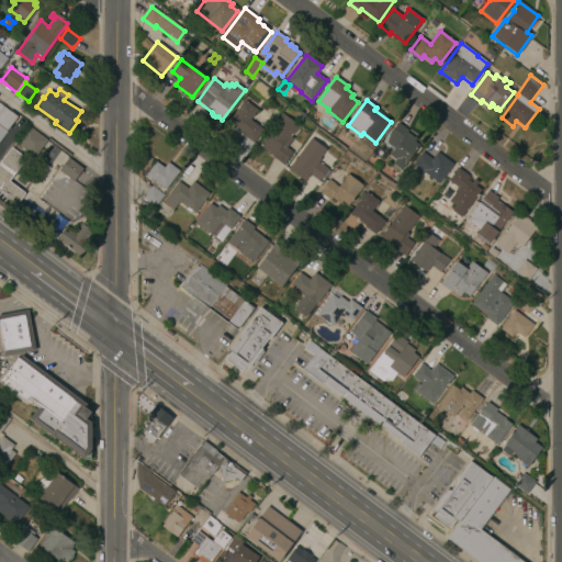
[(253,145),(243,137),(245,134),(229,122),(245,101),(257,111),(249,121),(262,131),(253,145)]
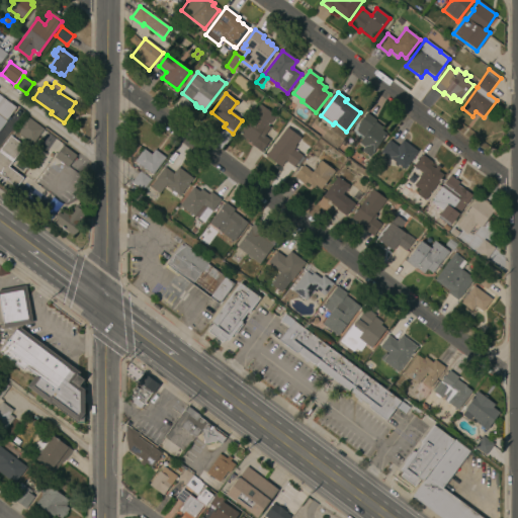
[(6,120),(0,115),(0,116),(6,121),(0,130),(0,95),(15,107),(6,120)]
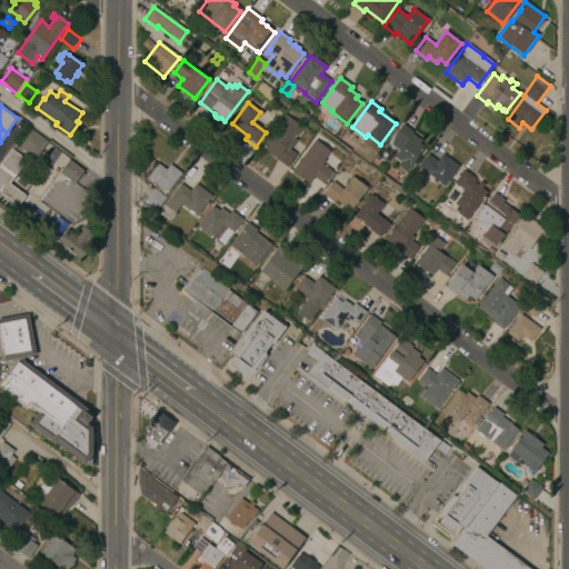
[(296,137),(295,136),(292,138),(296,140),(290,149),(296,153),(287,167),(276,159),(277,158),(262,148),(285,116),(302,128),(296,137)]
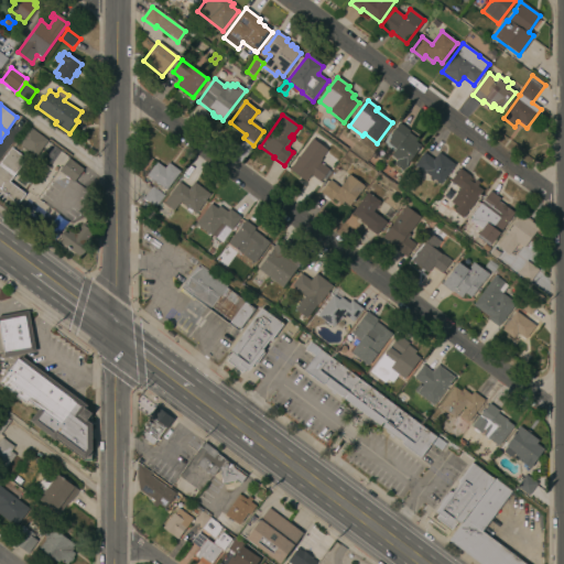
[(402,171),(393,164),(397,160),(390,155),(396,150),(387,143),(391,138),(389,136),(399,123),(409,131),(409,132),(416,139),(415,142),(421,147),(402,171)]
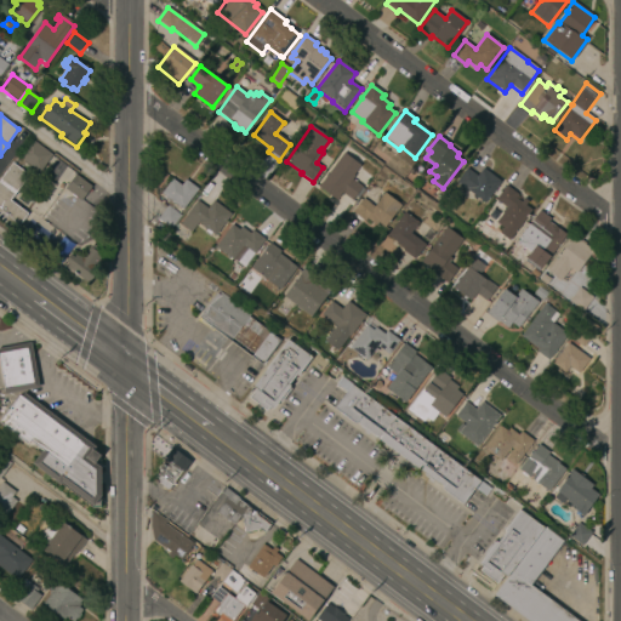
[(38,174),(18,158),(32,141),(51,155),(38,174)]
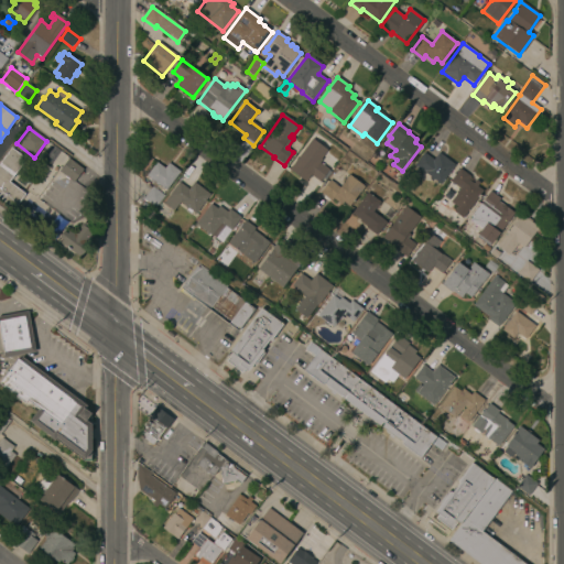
[(327,153),(322,160),(324,161),(322,164),(329,170),(318,184),(310,177),(306,182),(290,170),(312,141),(327,153)]
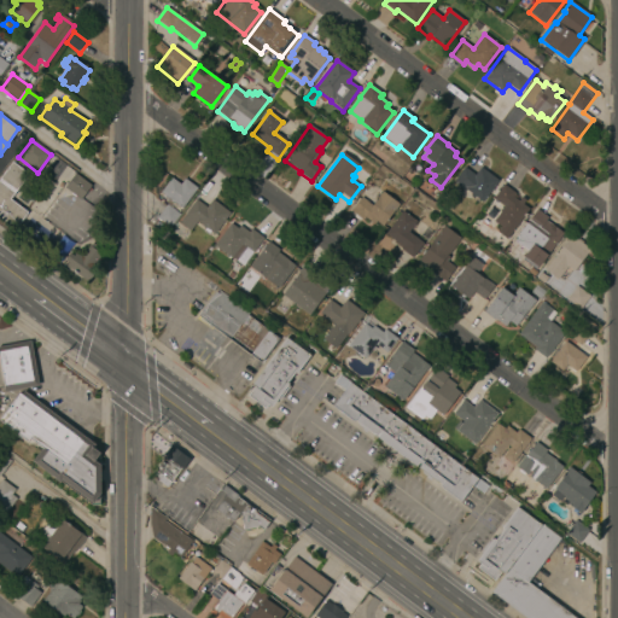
[(15,231),(0,219),(0,179),(12,163),(29,176),(11,200),(28,214),(15,231)]
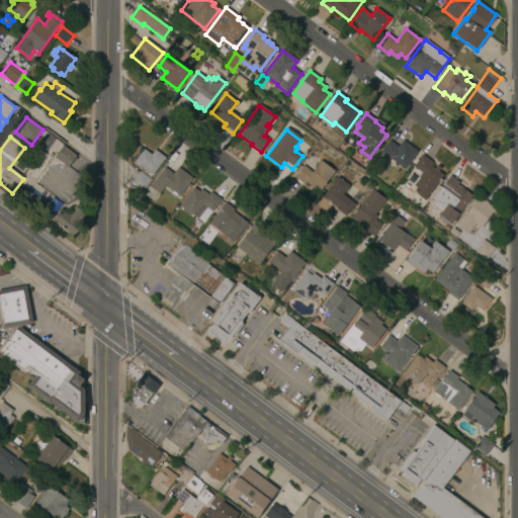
[(418,152),(405,170),(391,160),(389,163),(381,158),(383,155),(380,153),(389,141),(398,147),(403,141),(418,152)]
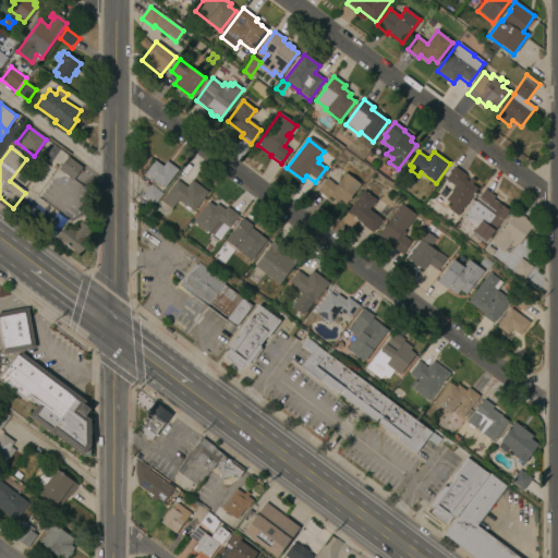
[(72,181),(59,170),(68,157),(82,169),(72,181)]
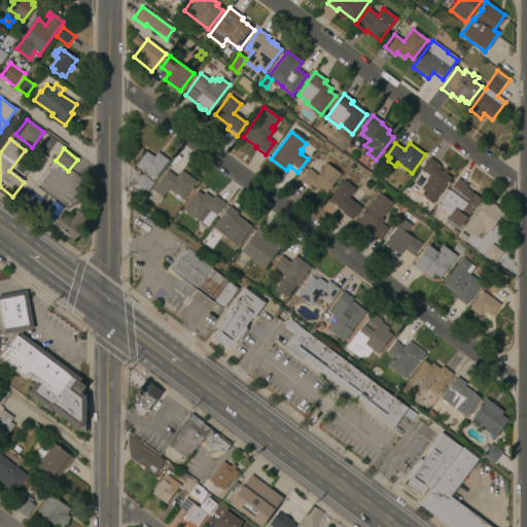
[(153,157),(156,153),(168,162),(154,178),(137,165),(146,152),(153,157)]
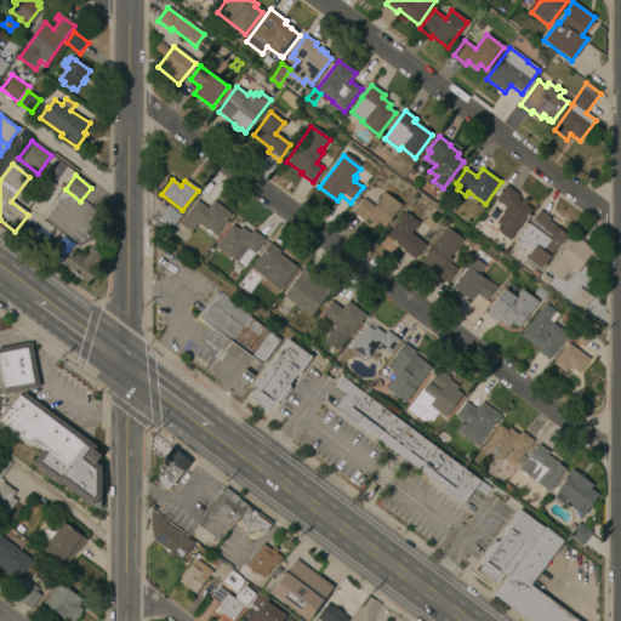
[(520,203),(524,199),(529,201),(525,206),(531,210),(508,241),(499,233),(502,228),(495,222),(506,209),(496,200),(506,187),(518,195),(516,199),(520,203)]
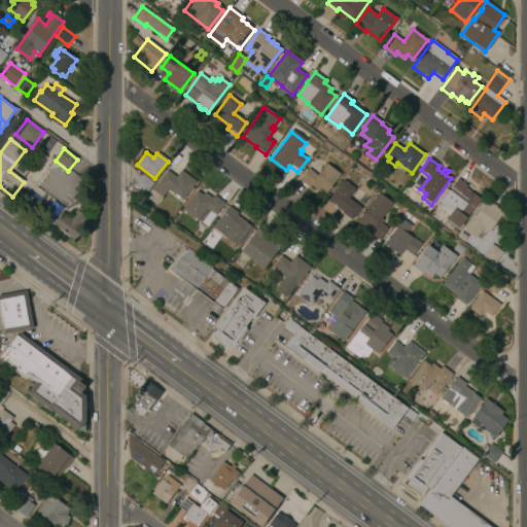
[(341,174),(324,196),(304,179),(314,165),(319,169),(316,172),(318,174),(326,163),(341,174)]
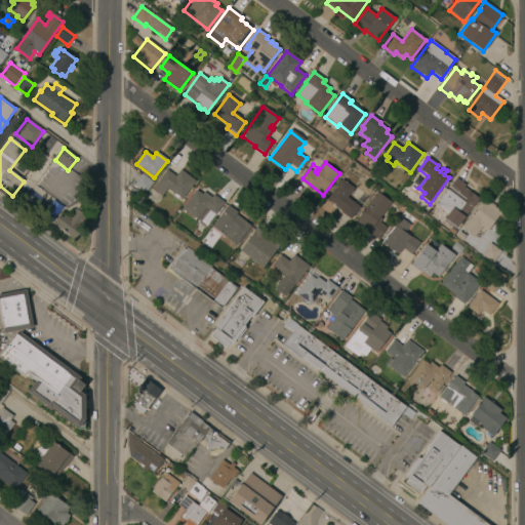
[(176,176),(180,170),(195,182),(182,200),(167,189),(162,197),(153,190),(159,182),(158,182),(167,169),(176,176)]
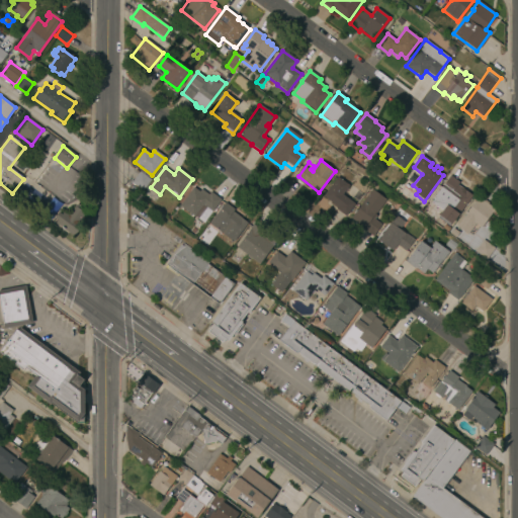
[(144,192),(132,183),(140,172),(152,180),(144,192)]
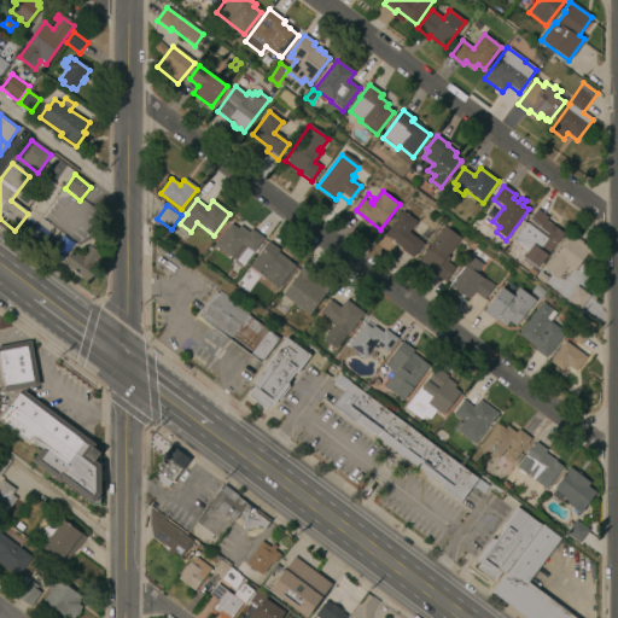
[(468,219),(461,214),(467,205),(474,210),(468,219)]
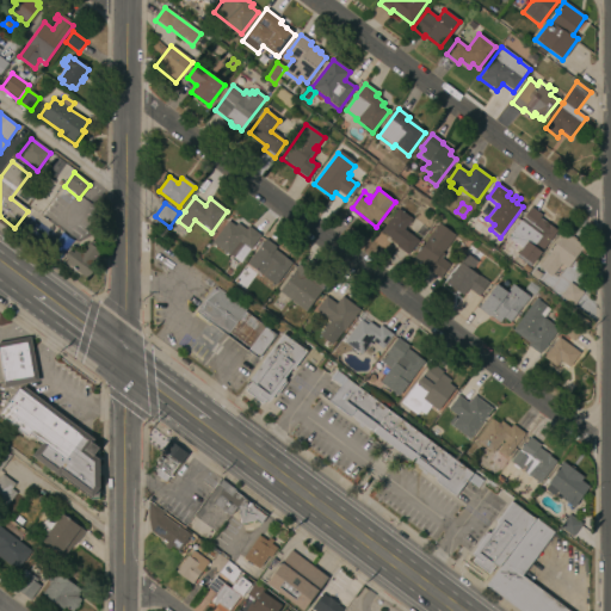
[(530,267),(514,257),(522,248),(508,239),(530,208),(559,229),(530,267)]
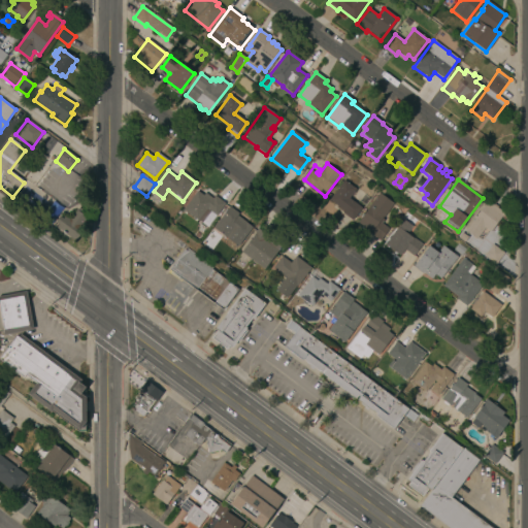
[(352,221),(342,213),(343,211),(329,200),(343,180),(356,190),(349,199),(361,208),(352,221)]
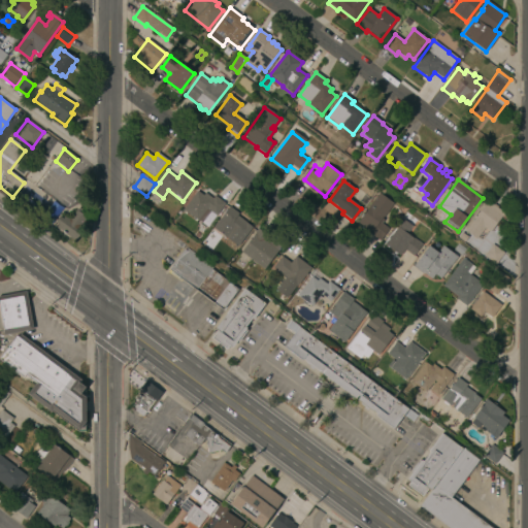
[(203,195),(205,193),(211,198),(215,195),(225,203),(216,216),(210,211),(201,223),(198,220),(197,221),(183,209),(197,191),(203,195)]
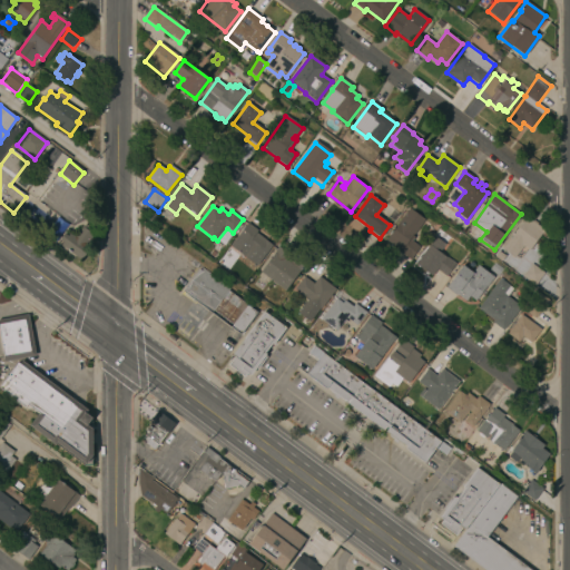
[(413,234),(412,236),(414,237),(411,241),(420,247),(412,257),(410,261),(400,252),(400,251),(385,241),(409,208),(424,219),(413,234)]
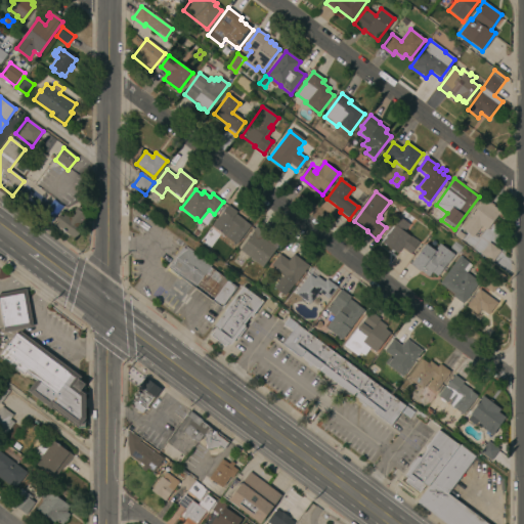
[(486,229),(485,228),(477,238),(471,233),(470,235),(461,228),(484,199),(499,212),(486,229)]
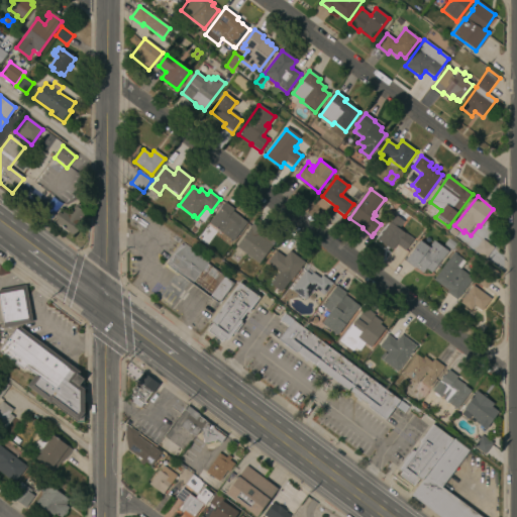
[(50,221),(39,213),(52,197),(62,205),(50,221)]
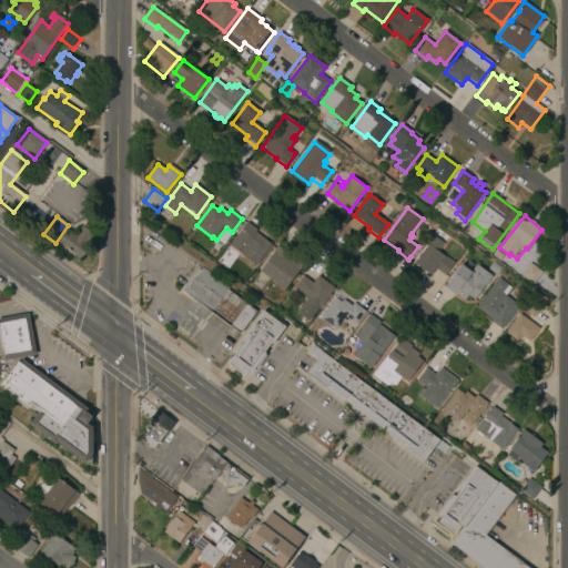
[(255,265),(230,245),(246,223),(257,231),(255,233),(271,244),(255,265)]
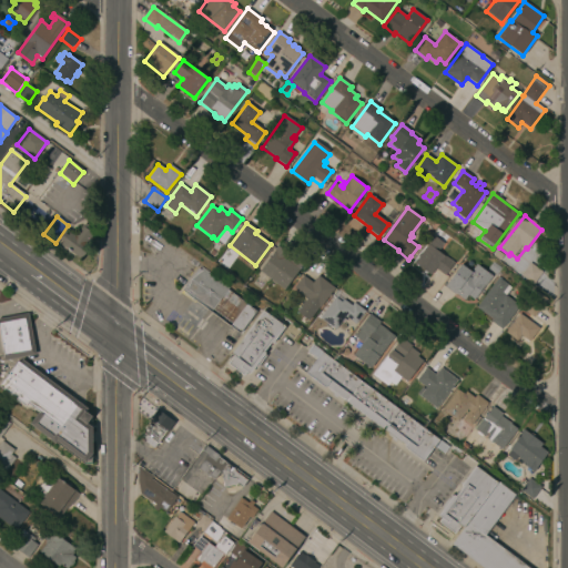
[(75,224),(92,237),(87,245),(91,250),(81,263),(59,245),(75,224)]
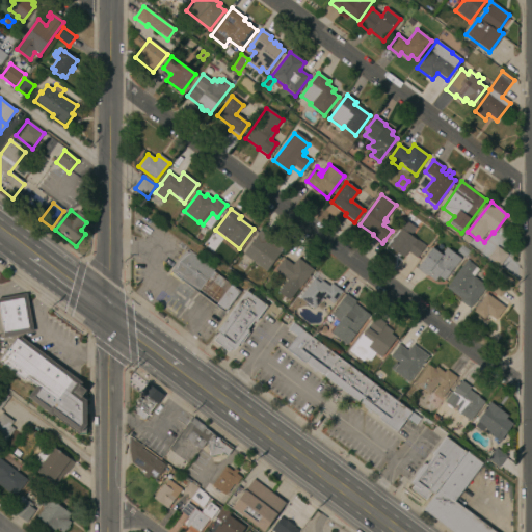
[(425,247),(416,259),(407,253),(402,259),(388,247),(392,241),(391,241),(392,239),(393,239),(406,222),(415,229),(410,236),(425,247)]
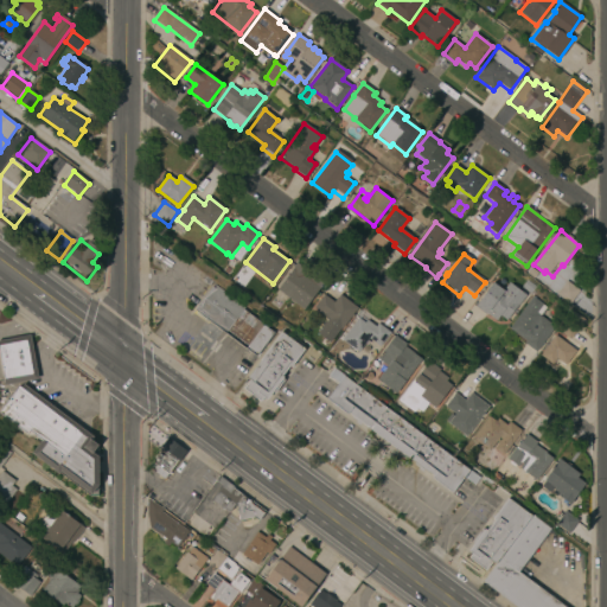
[(305,311),(278,289),(294,268),(293,267),(296,263),(325,285),(305,311)]
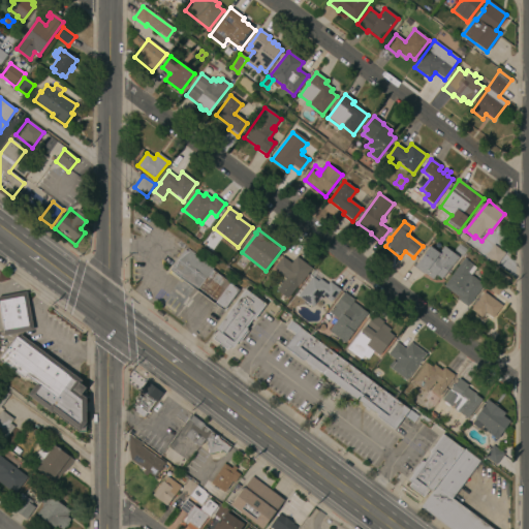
[(182,250),(177,246),(180,242),(185,246),(182,250)]
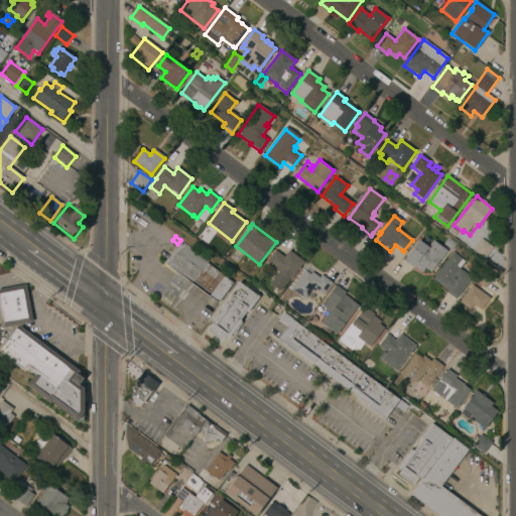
[(452,250),(443,245),(447,238),(456,243),(452,250)]
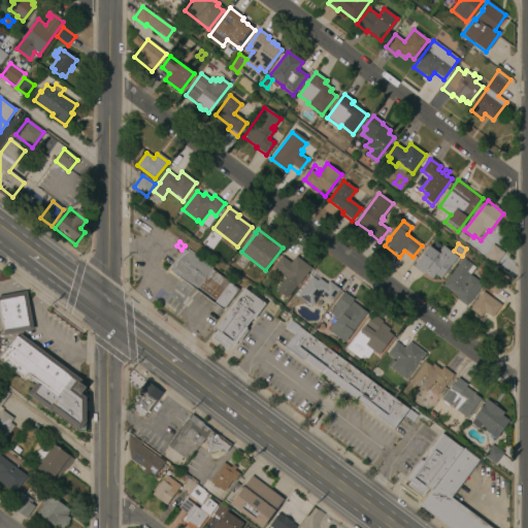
[(496,265),(485,257),(492,244),(503,253),(496,265)]
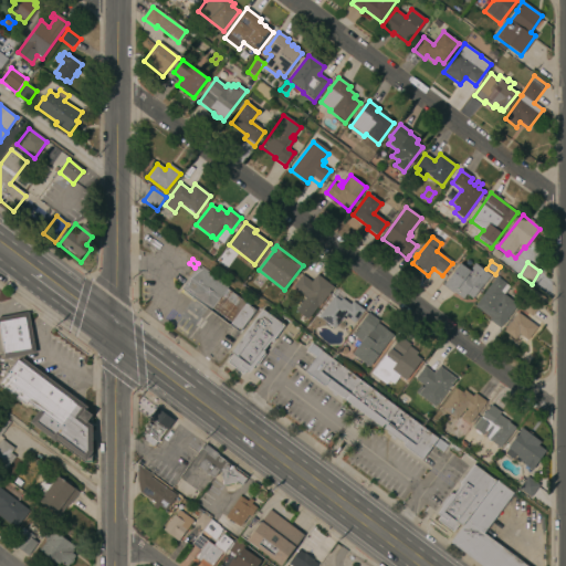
[(470,271),(474,264),(491,275),(473,300),(467,294),(463,300),(454,293),(453,294),(443,286),(459,264),(470,271)]
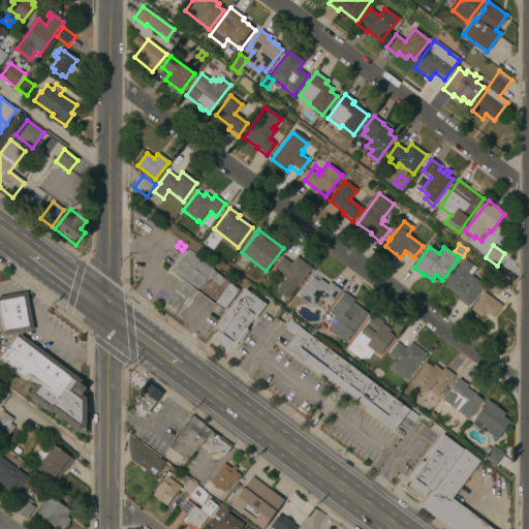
[(239,291),(184,252),(168,274),(223,312),(239,291)]
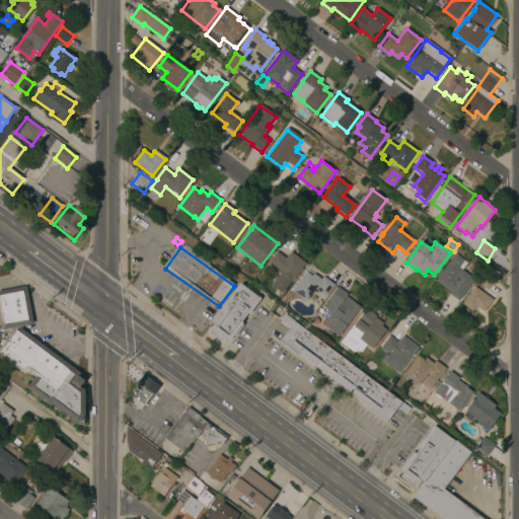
[(305,264),(291,281),(281,293),(271,285),(280,273),(276,270),(277,270),(268,263),(277,251),(285,258),(290,251),(305,264)]
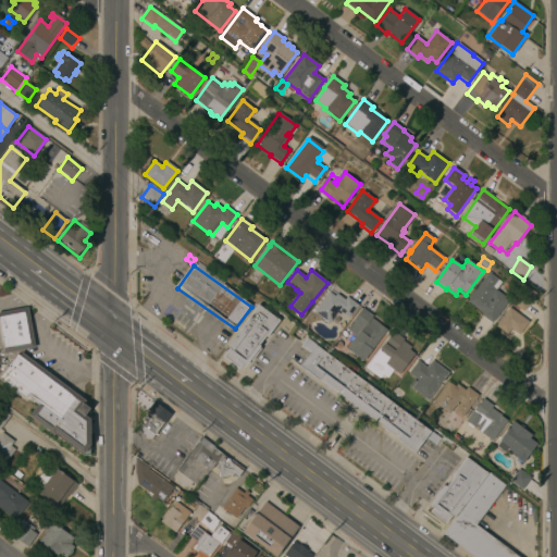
[(491,323),(480,314),(482,312),(467,301),(489,272),(497,279),(497,280),(502,283),(496,291),(508,299),(491,323)]
